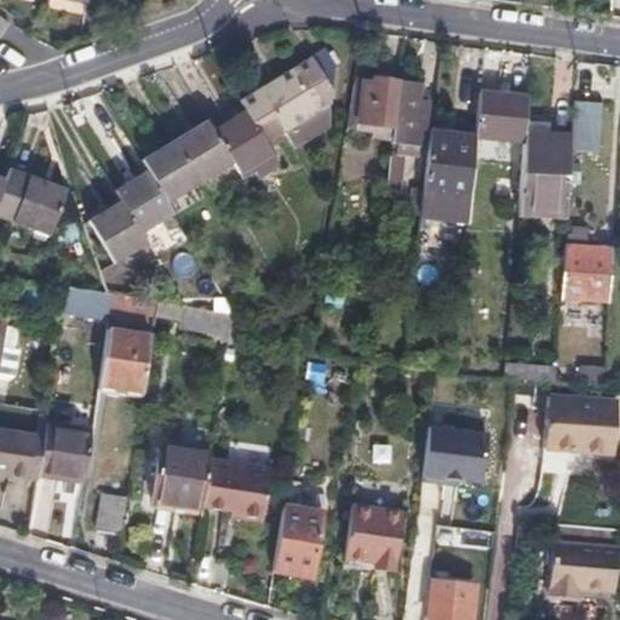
[(303,59),(288,69),(314,109),(328,101),(303,59)]
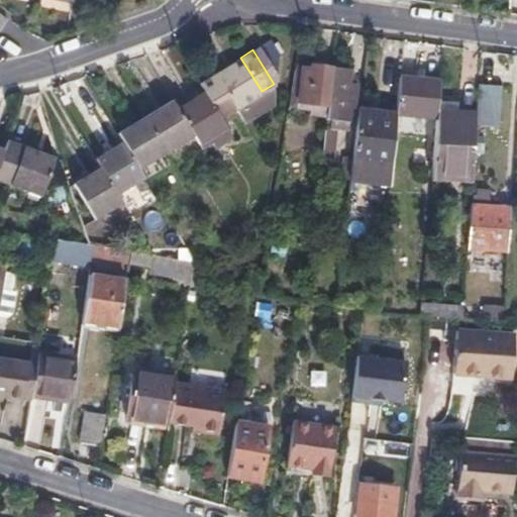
[(199,83),(203,92),(207,97),(214,93),(217,98),(224,94),(233,108),(246,100),(262,91),(240,58),(199,83)]
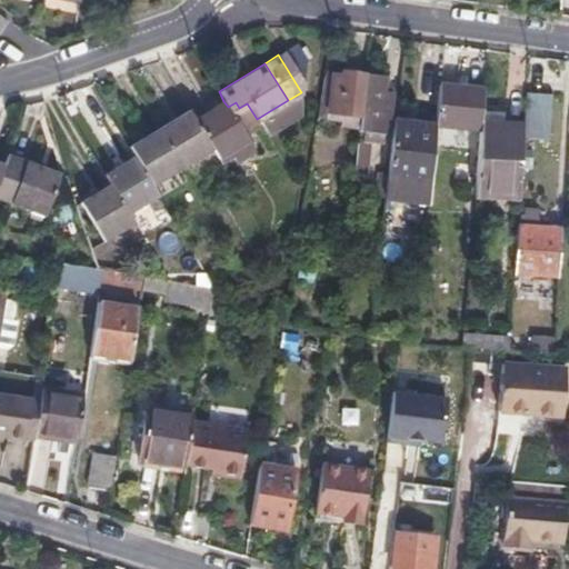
[(359,122),(365,75),(342,72),(342,75),(326,73),(318,118),(359,122)]
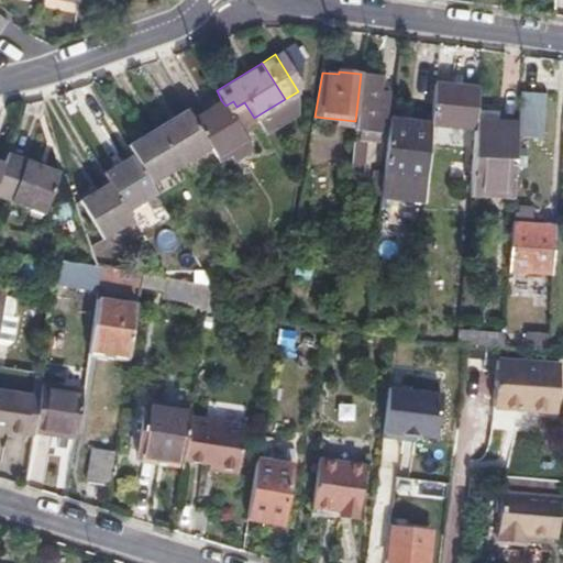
[(379,76),(361,74),(355,121),(355,130),(375,132),(379,76)]
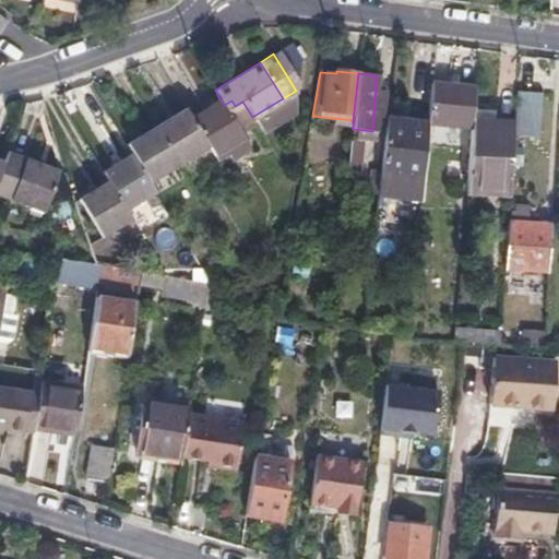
[(428,123),(472,127),(472,119),(475,85),(432,82),(428,123)]
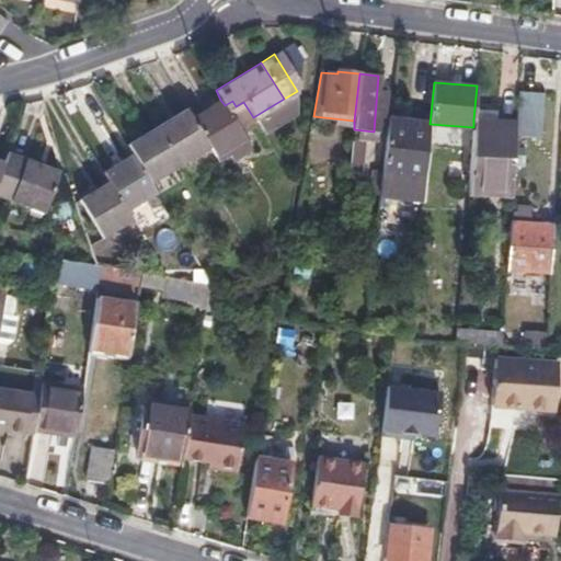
[(517,124),(525,124),(534,125),(536,95),(519,93),(517,124)]
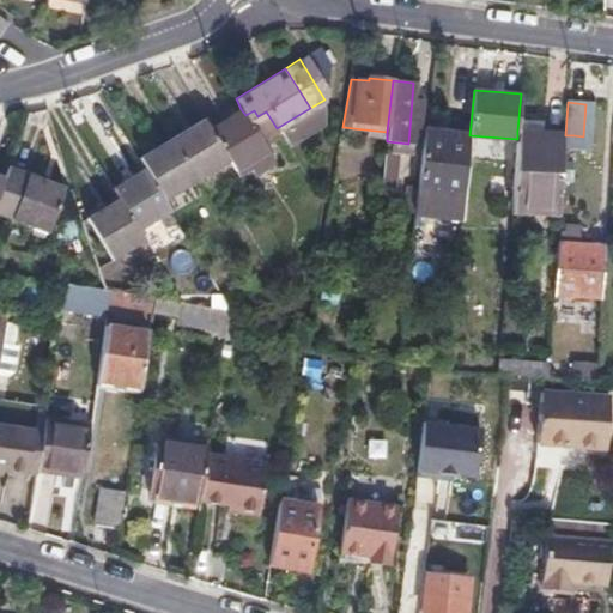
[(241,109),(210,128),(228,159),(234,169),(266,149),(260,139),(277,128),(266,111),(258,116),(254,110),(246,115),(241,109)]
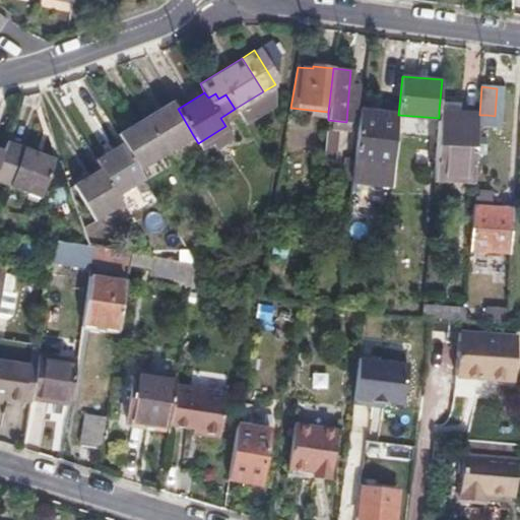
[(172,100),(144,117),(166,151),(193,135),(178,109),(172,100)]
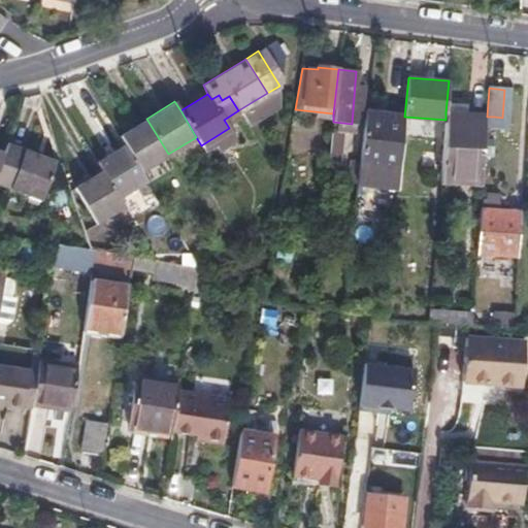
[(378,184),(380,176),(380,169),(398,171),(404,117),(366,112),(358,182),(378,184)]
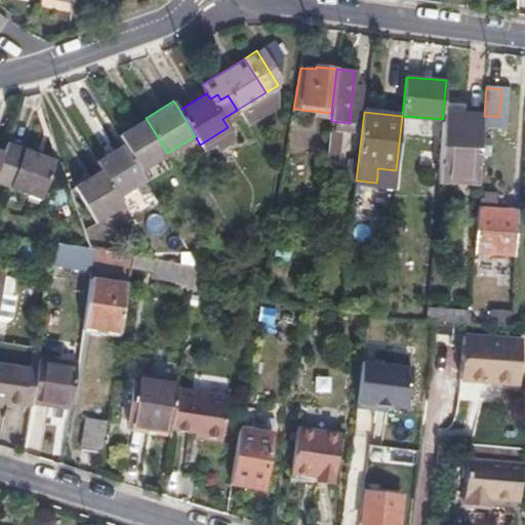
[(438,177),(458,178),(479,180),(484,116),(443,112),(443,119),(438,177)]
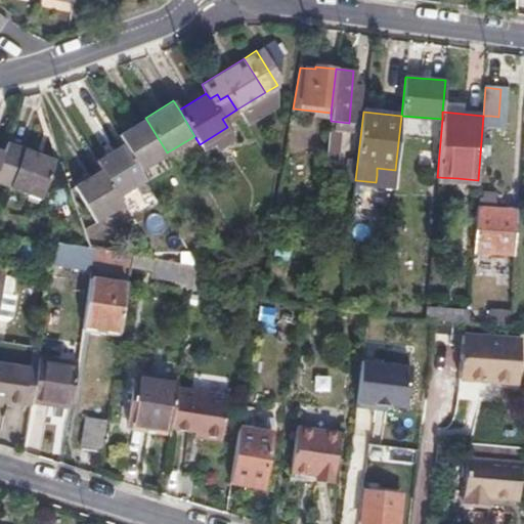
[(119,134),(124,142),(140,169),(167,153),(145,118),(119,134)]
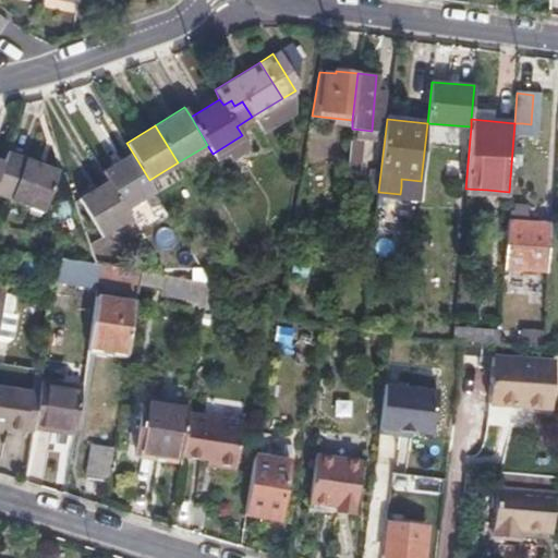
[(347,172),(353,173),(360,173),(364,141),(350,140),(347,172)]
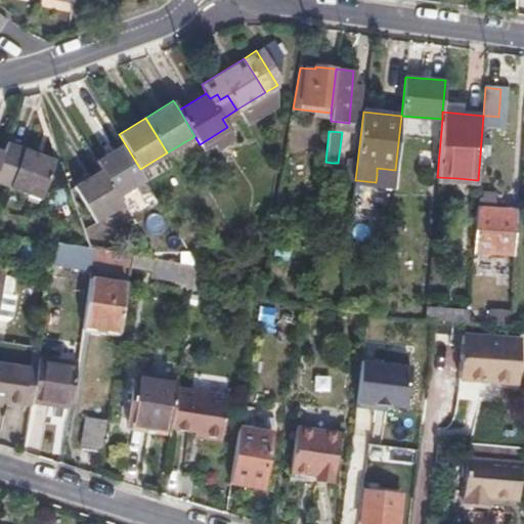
[(96,160),(100,169),(117,195),(144,177),(140,169),(124,142),(96,160)]
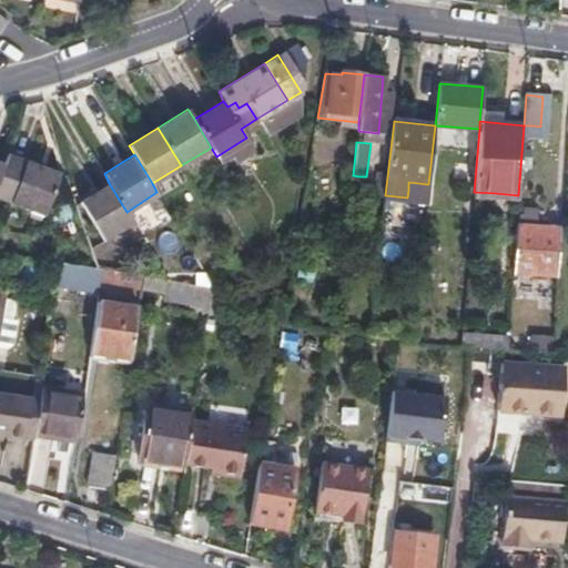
[(0,178),(17,184),(9,203),(42,215),(58,174),(6,155),(3,164),(0,171),(0,178)]
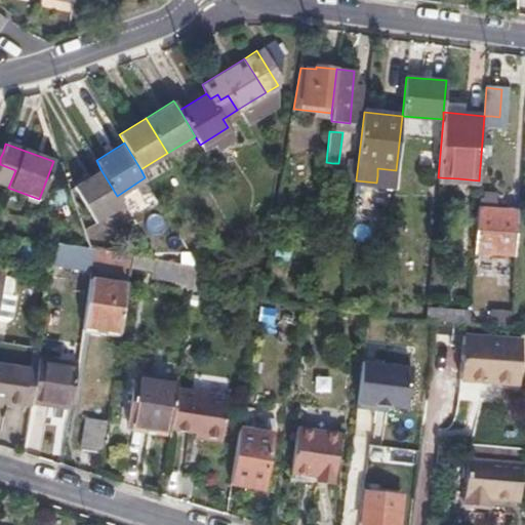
[(0,185),(8,188),(15,170),(0,164),(0,158),(3,152),(0,150),(0,185)]
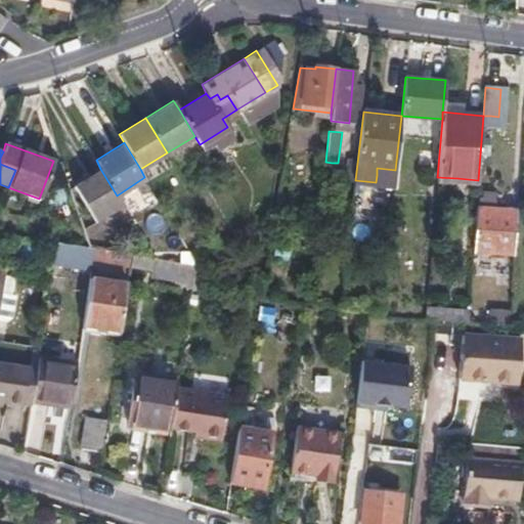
[(117,195),(100,169),(75,185),(95,220),(121,203),(117,195)]
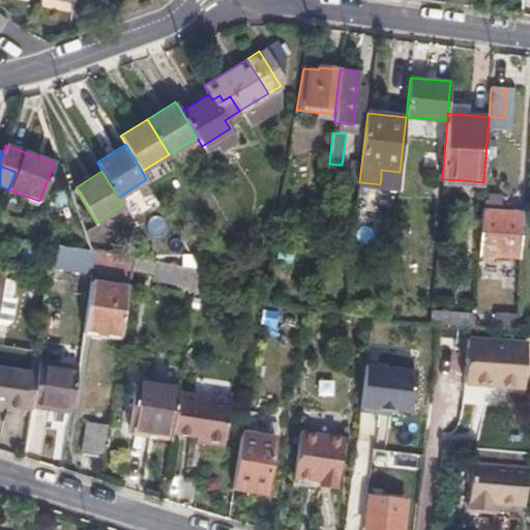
[(481,209),(480,231),(478,253),(518,256),(521,211),(481,209)]
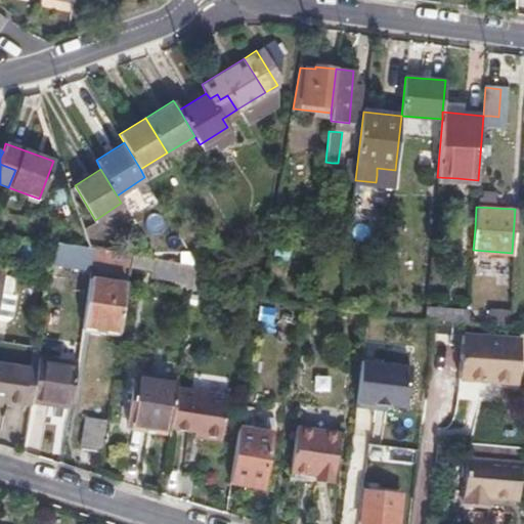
[(92,270),(93,261),(95,249),(57,243),(50,282),(59,284),(62,265),(92,270)]
